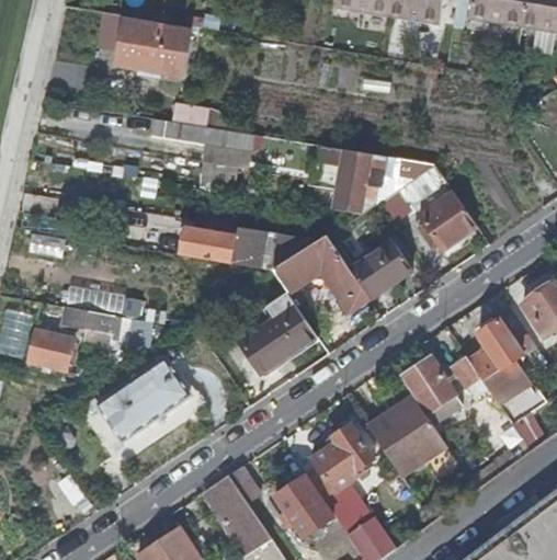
[(388,14),(390,0),(337,0),(337,7),(388,14)]
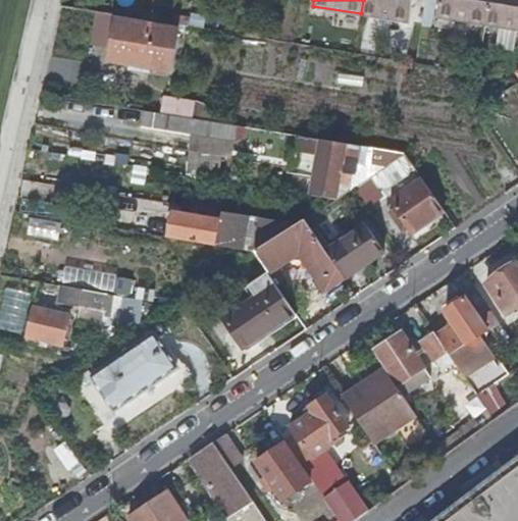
[(363,0),(361,13),(409,21),(412,0),(363,0)]
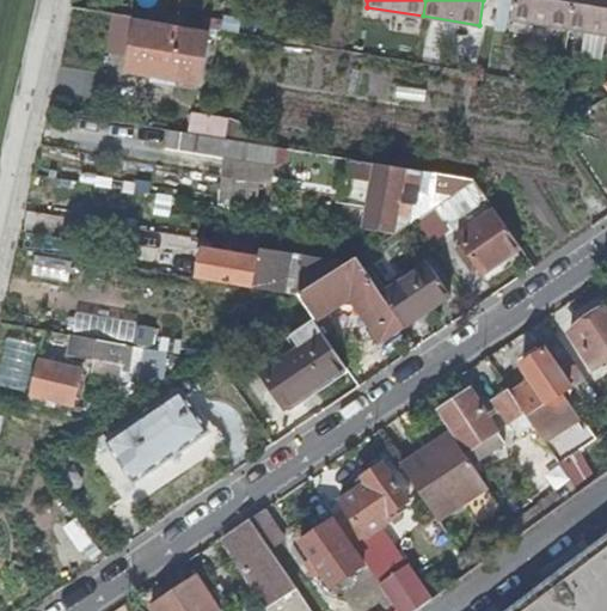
[(568,28),(571,0),(515,0),(512,19),(568,28)]
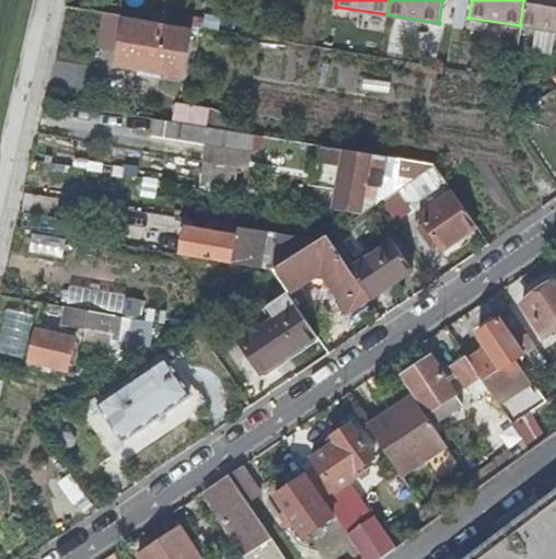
[(523,0),(520,25),(555,31),(555,0),(523,0)]
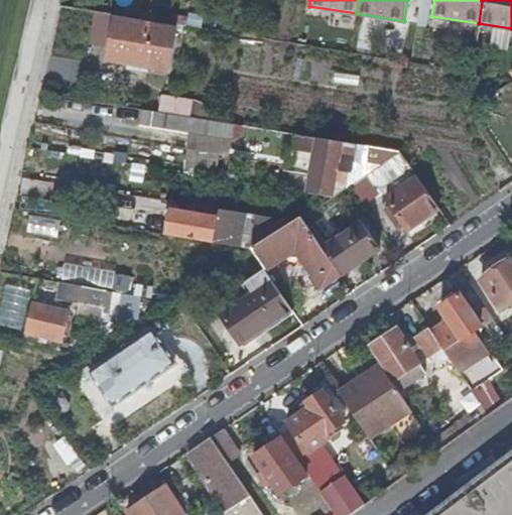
[(174,27),(113,16),(106,57),(167,70),(174,27)]
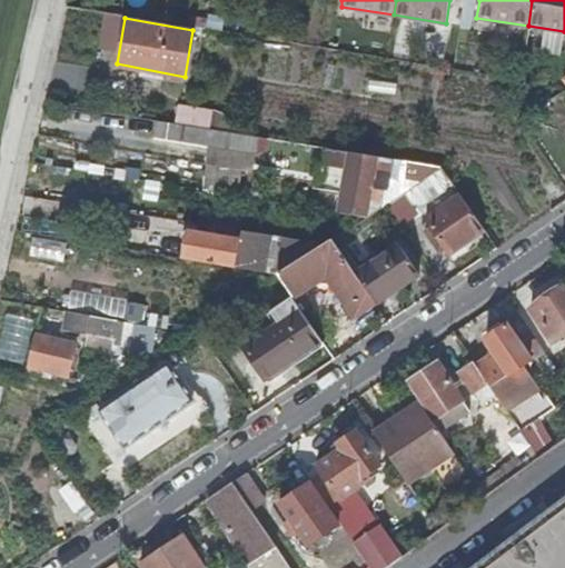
[(251,157),(255,136),(179,122),(155,119),(151,140),(251,157)]
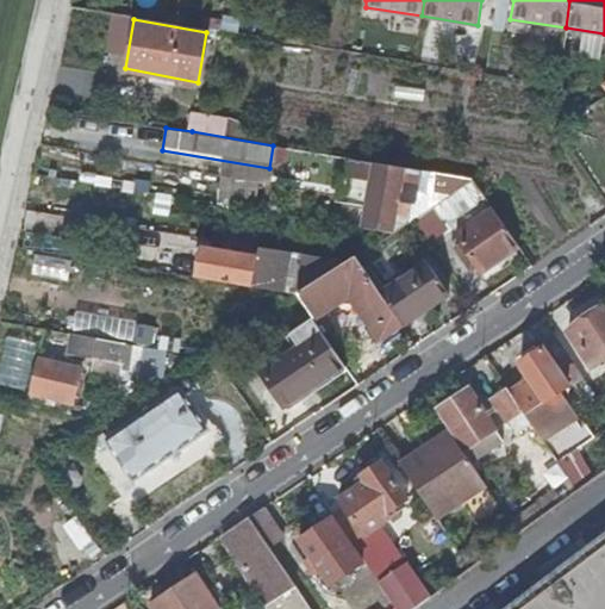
[(410,168),(348,157),(344,175),(367,179),(359,225),(391,231),(394,207),(406,210),(413,178),(409,176),(410,168)]
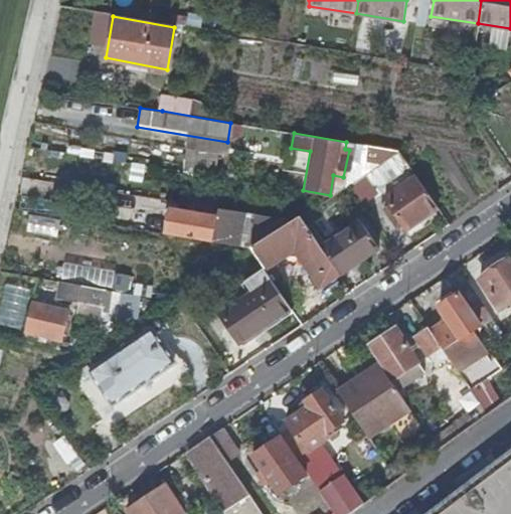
[(378,147),(359,144),(358,151),(366,153),(366,157),(376,159),(378,147)]
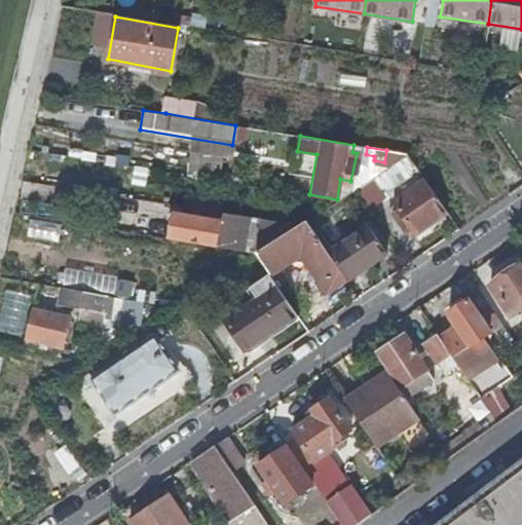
[(417,167),(408,154),(375,175),(384,190),(417,167)]
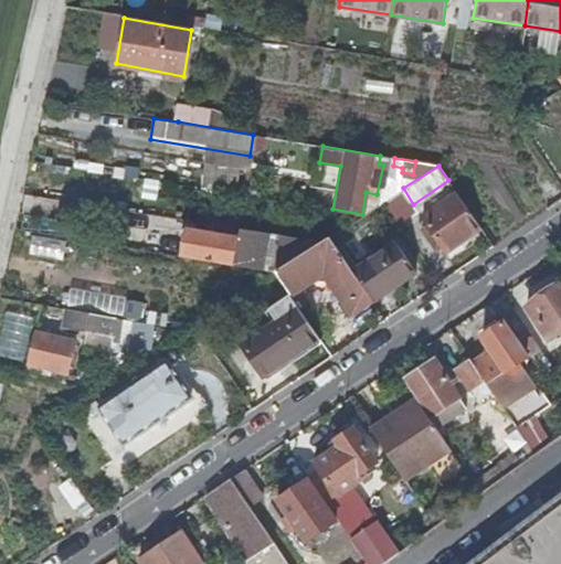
[(445,251),(479,226),(456,191),(421,215),(424,221),(420,224),(424,231),(430,227),(445,251)]
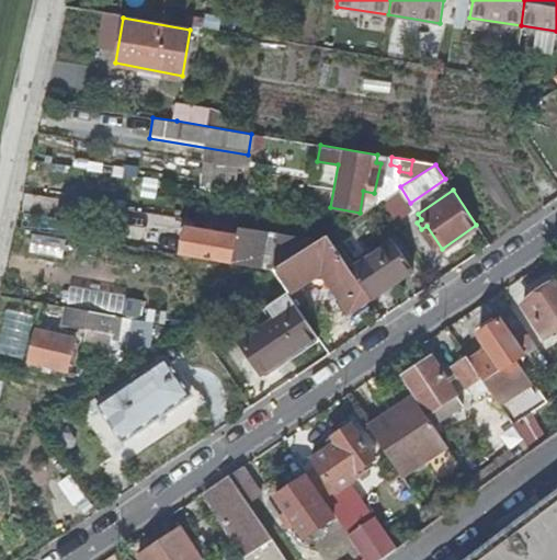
[(183,226),(180,253),(259,265),(264,232),(236,229),(236,235),(206,230),(207,223),(194,220),(193,228),(183,226)]
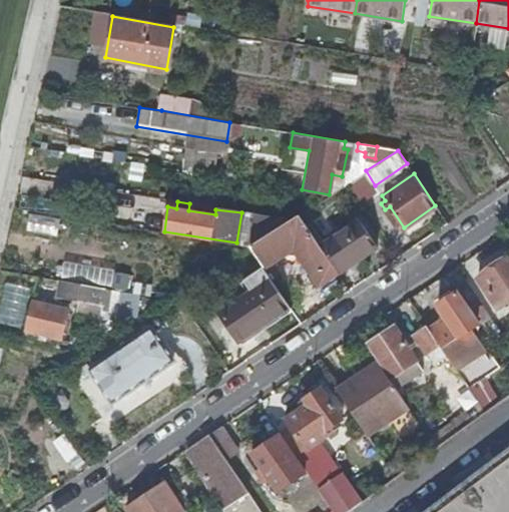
[(292,217),(247,245),(262,266),(263,267),(293,246),(289,242),(309,229),(298,213),(292,217)]
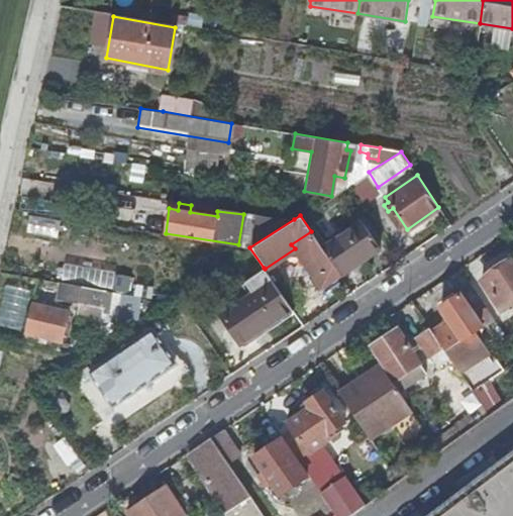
[(26,232),(58,233),(59,218),(27,216),(26,232)]
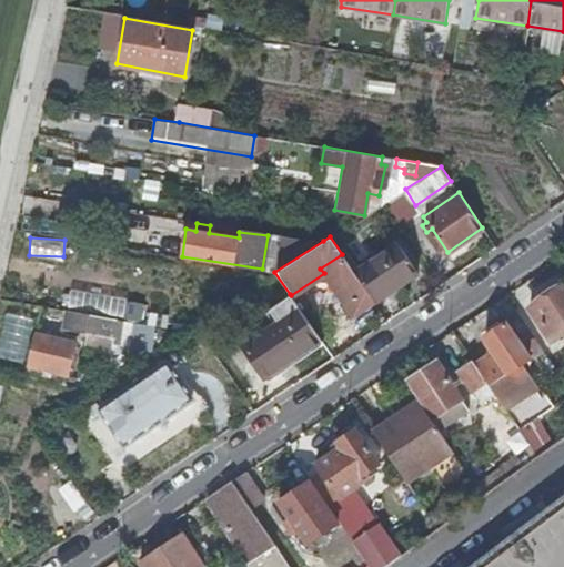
[(395,244),(353,272),(372,300),(414,272),(395,244)]
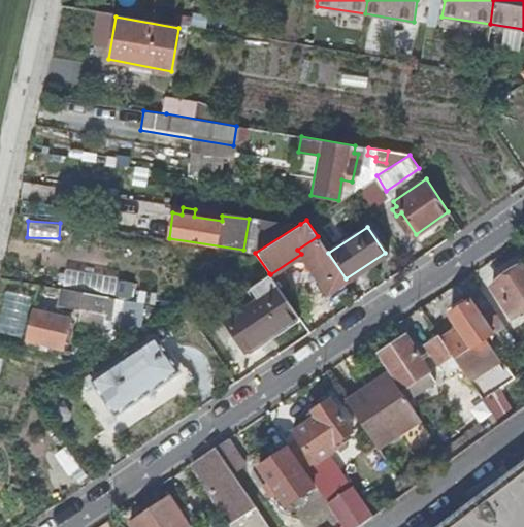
[(328,253),(318,236),(297,250),(301,254),(328,295),(349,282),(346,278),(328,253)]
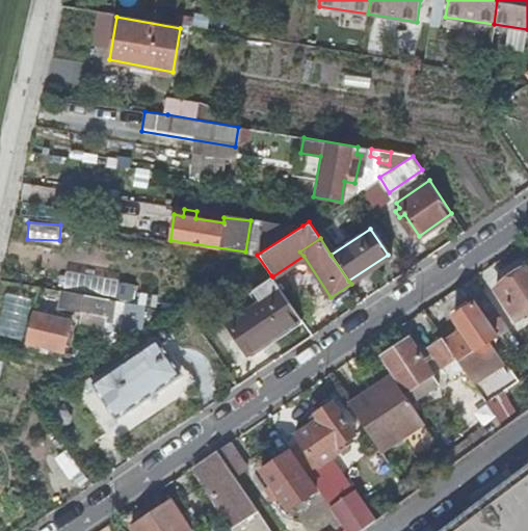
[(527,308),(527,263),(494,287),(516,317),(527,308)]
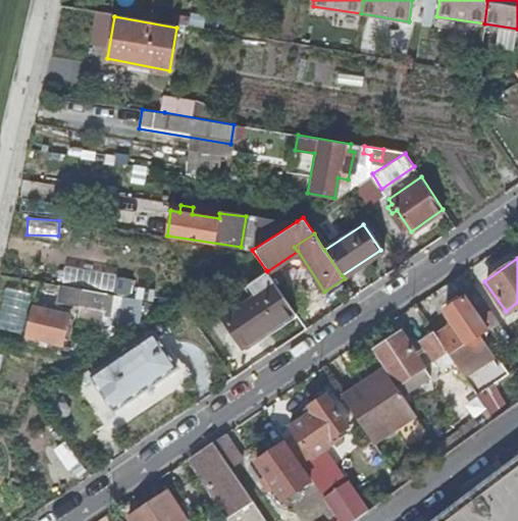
[(113,274),(62,266),(59,283),(103,292),(110,293),(113,274)]
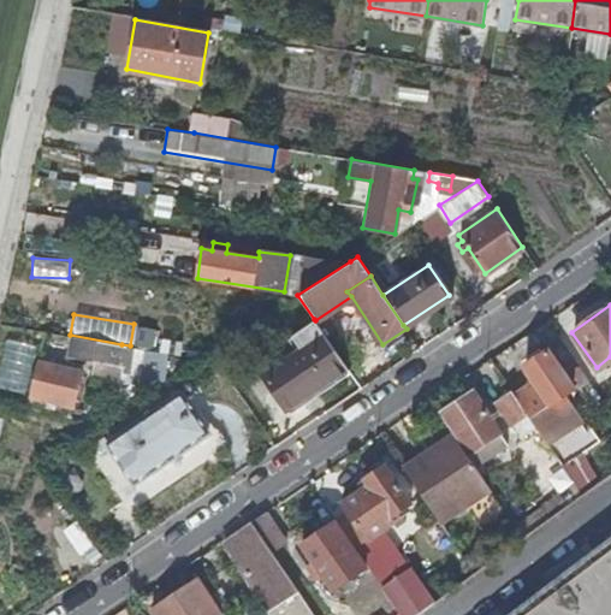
[(315,320),(314,319),(291,336),(301,350),(264,376),(284,407),(345,366),(315,320)]
